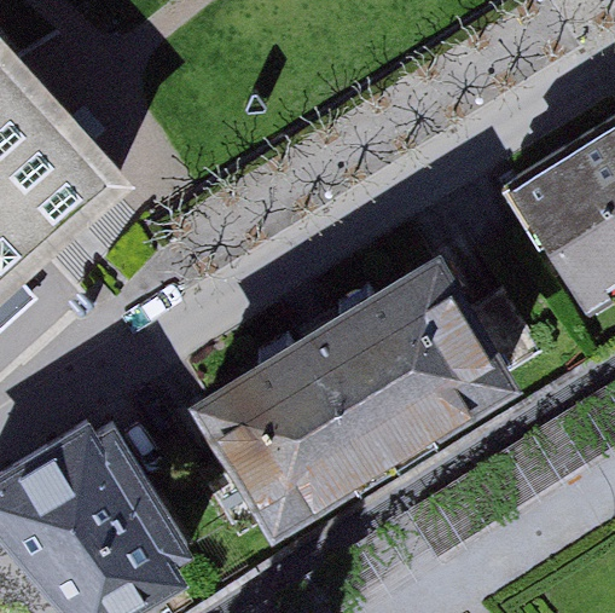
[(0,305),(135,186),(0,39),(0,305)]
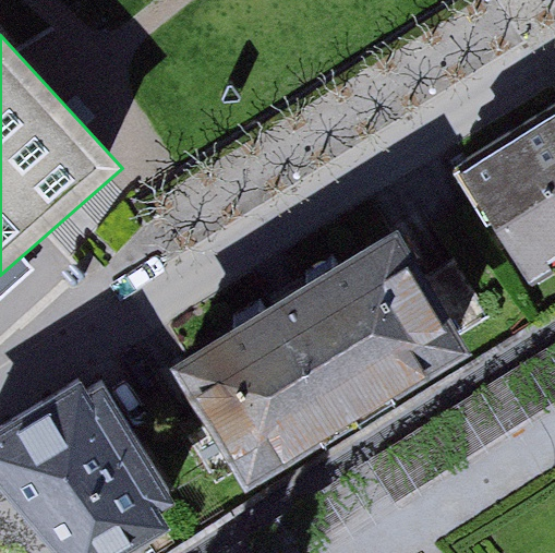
[(554,273),(554,116),(457,180),(529,290),(554,273)]
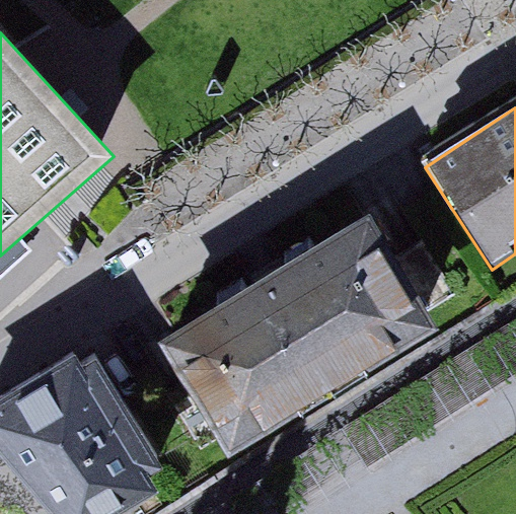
[(437,328),(368,214),(156,340),(225,454),(437,328)]
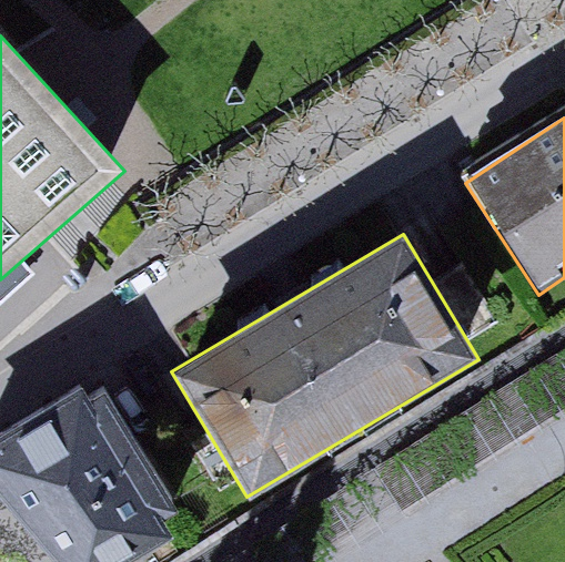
[(78,397),(0,451),(0,487),(52,561),(142,561),(179,537),(78,397)]
